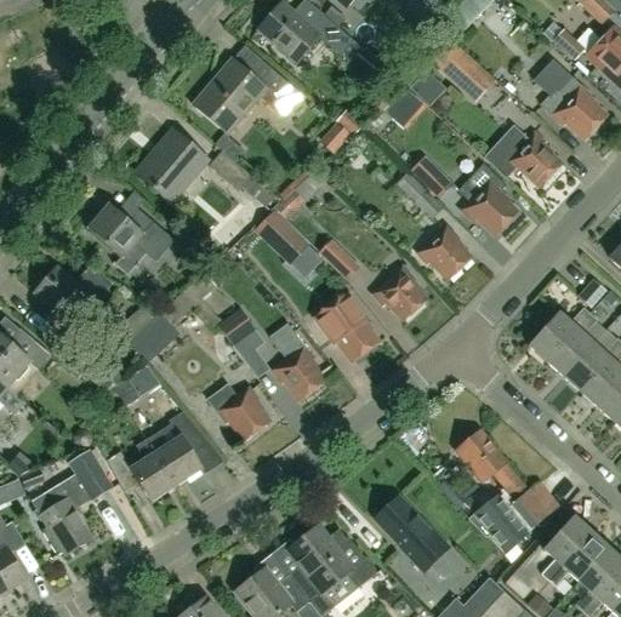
[(461,0),(439,23),(450,34),(483,0),(461,0)]
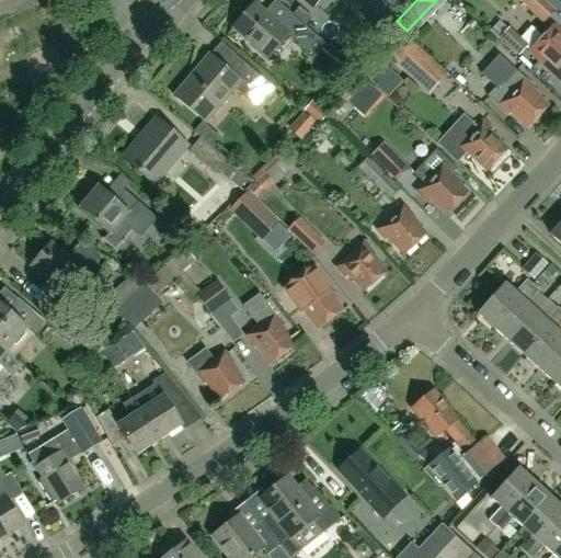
[(553,8),(545,0),(519,0),(542,22),(554,9),(553,8)]
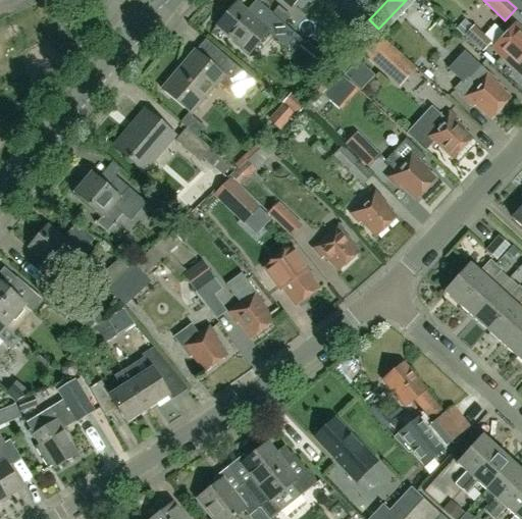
[(507,0),(515,7),(516,8),(521,1),(521,0),(507,0)]
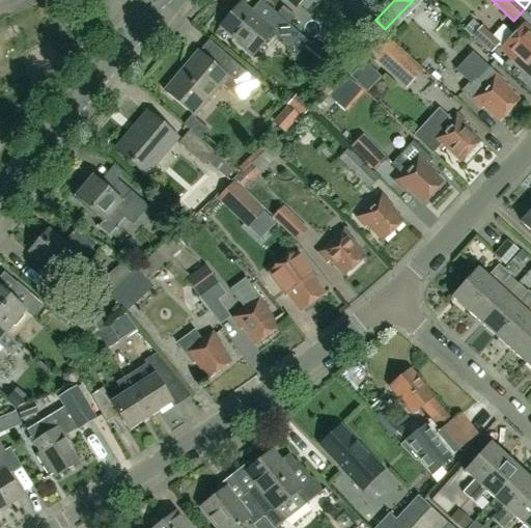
[(239,1),(220,25),(253,52),(272,29),(290,46),(302,33),(277,11),(267,24),(239,1)]
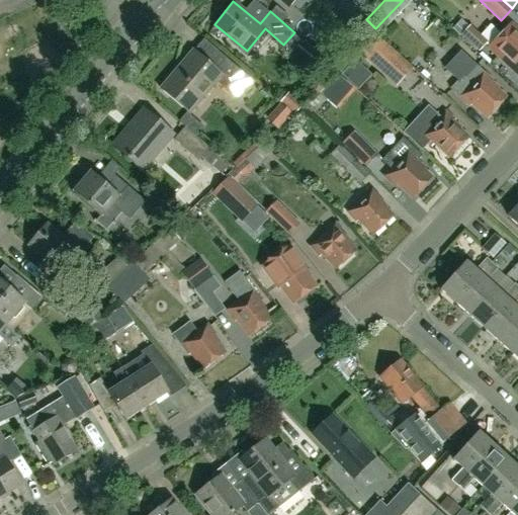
[(270,9),(282,20),(287,15),(275,4),(270,9)]
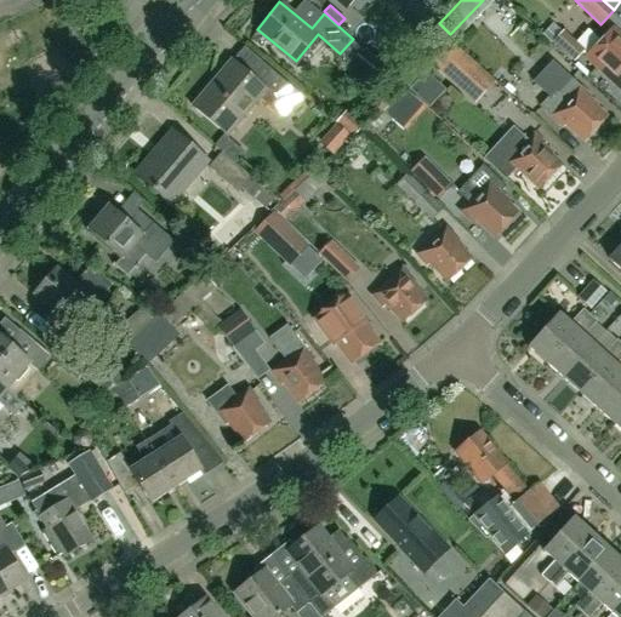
[(620,33),(613,26),(602,38),(587,26),(575,39),(563,28),(552,40),(573,61),(581,52),(607,75),(609,73),(620,84),(620,33)]
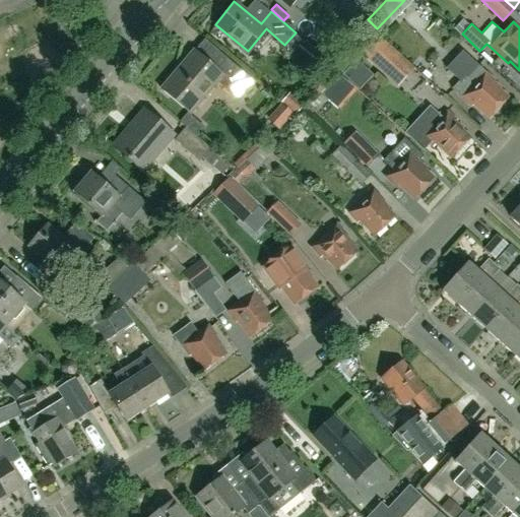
[(356,50),(397,86),(414,67),(374,30),(356,50)]
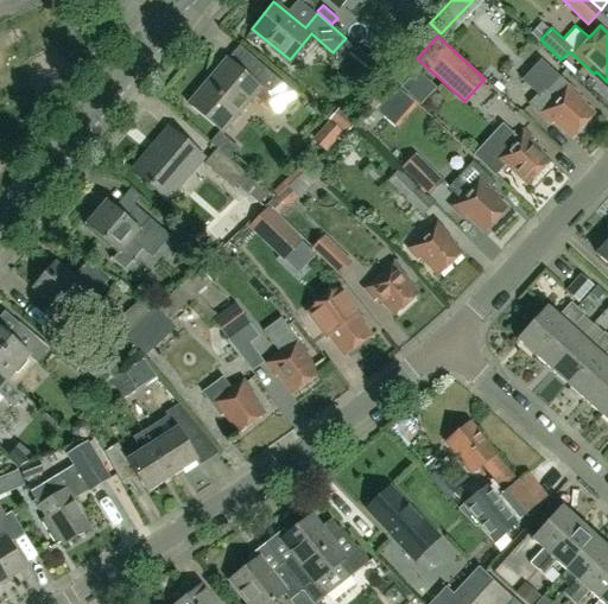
[(386,68),(400,81),(415,65),(400,52),(386,68)]
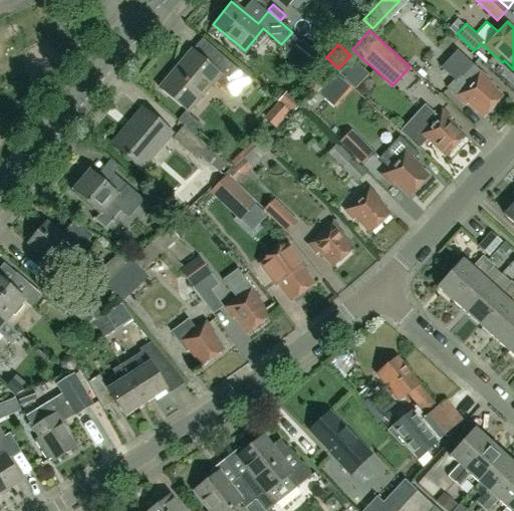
[(217,47),(205,60),(192,49),(161,84),(188,107),(213,77),(237,98),(253,79),(217,47)]
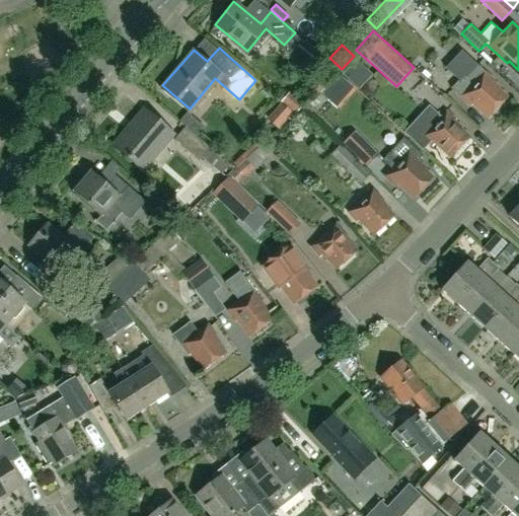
[(491,79),(492,78),(475,63),(464,74),(463,73),(451,86),(469,103),(471,101),(488,116),(506,95),(497,87),(498,85),(491,79)]
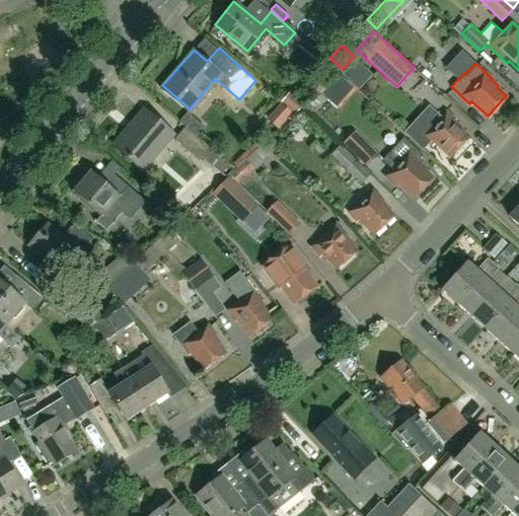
[(304,101),(290,89),(281,100),(295,113),(304,101)]
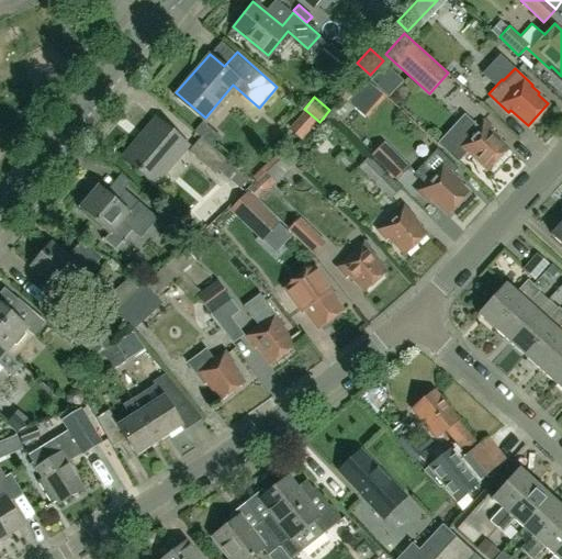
[(301,138),(317,121),(304,110),(289,127),(301,138)]
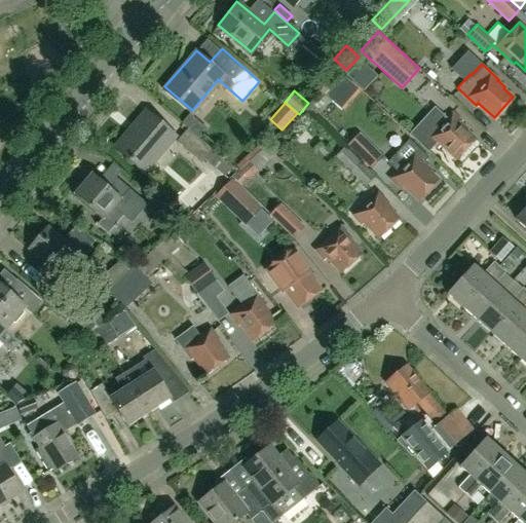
[(451,111),(447,116),(435,105),(409,132),(428,150),(435,143),(438,146),(440,143),(456,158),(476,138),(465,128),(467,127),(459,120),(461,119),(451,111)]
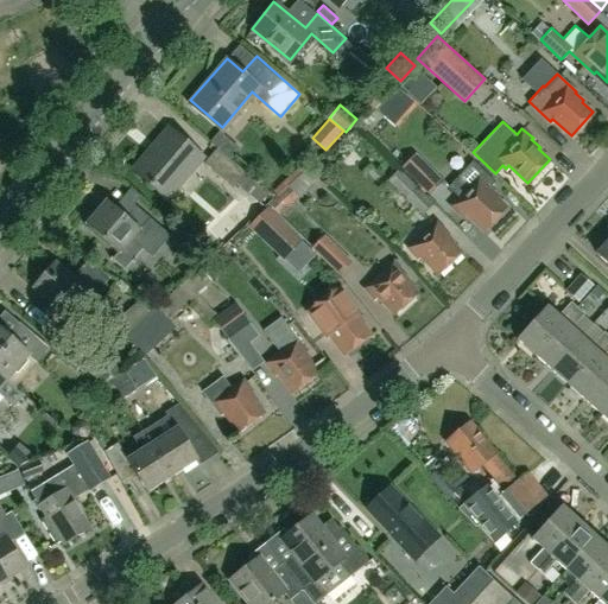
[(202,156),(168,127),(133,169),(168,197),(202,156)]
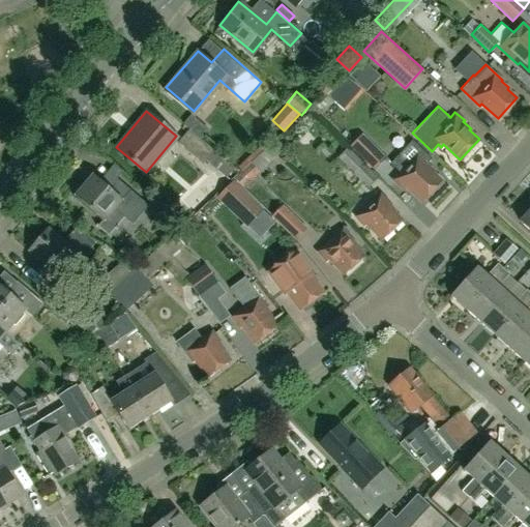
[(206,159),(229,179),(238,169),(201,138),(205,133),(194,123),(190,127),(189,126),(177,141),(203,163),(206,159)]
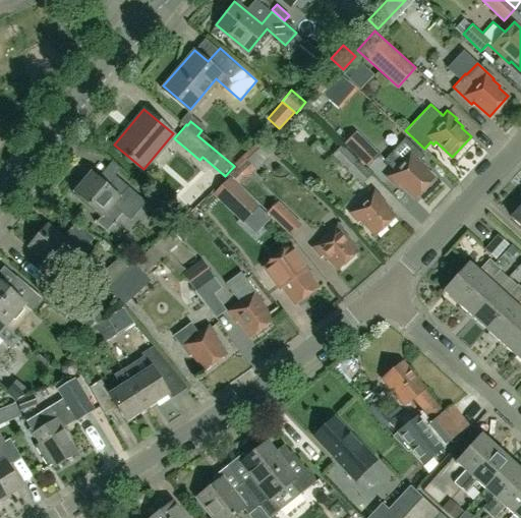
[(380,154),(356,129),(344,141),(367,166),(380,154)]
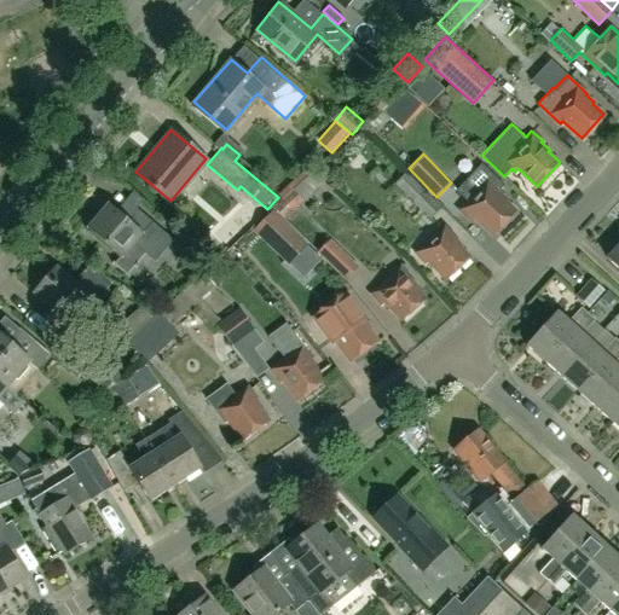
[(327,156),(314,168),(320,174),(334,163),(327,156)]
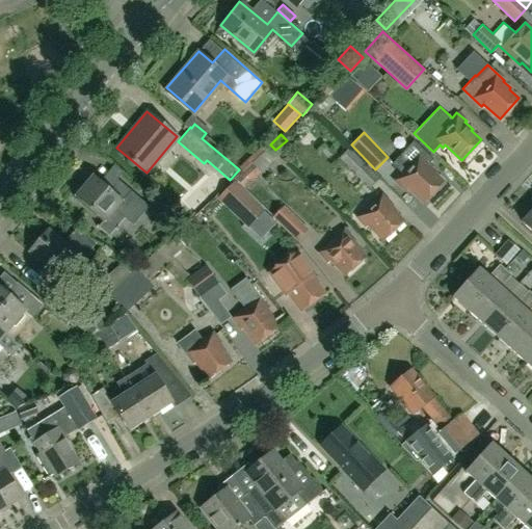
[(391,162),(400,172),(394,179),(404,188),(406,186),(423,201),(443,180),(434,169),(427,163),(433,157),(414,138),(391,162)]
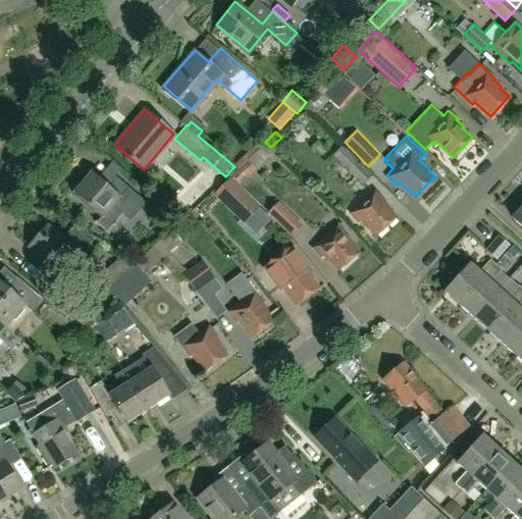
[(264,143),(255,151),(262,159),(271,151),(264,143)]
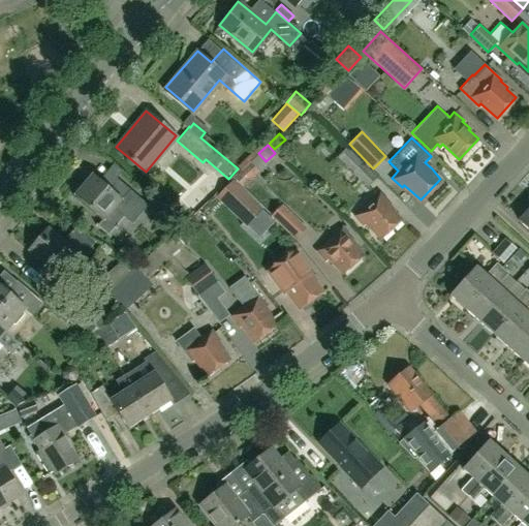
[(377,176),(347,146),(337,155),(368,185),(377,176)]
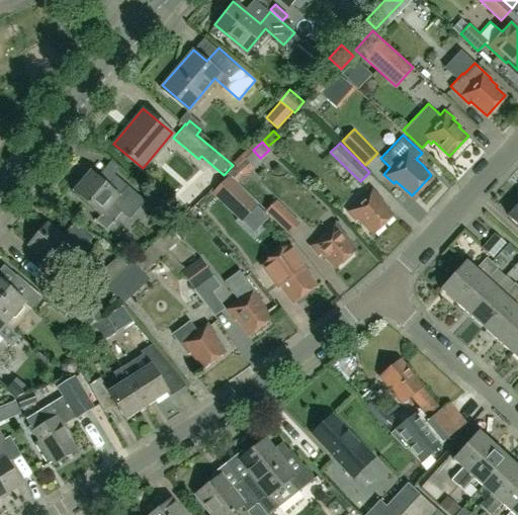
[(236,181),(251,167),(244,158),(228,172),(236,181)]
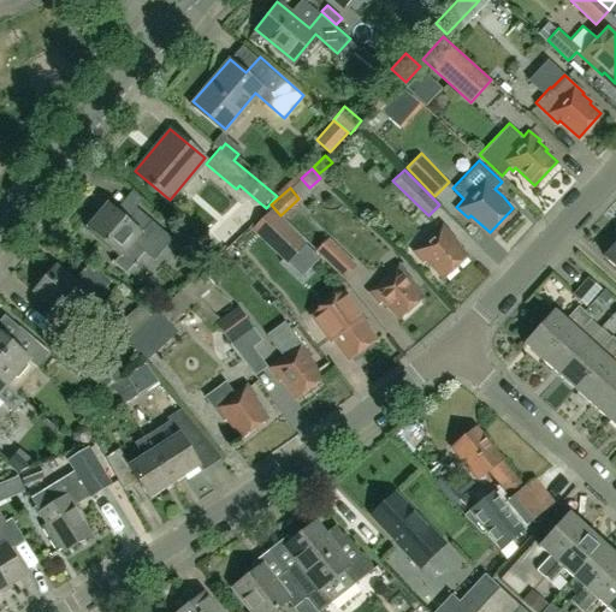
[(86,226),(119,255),(113,262),(126,272),(144,250),(154,259),(172,237),(143,212),(132,224),(107,202),(86,226)]
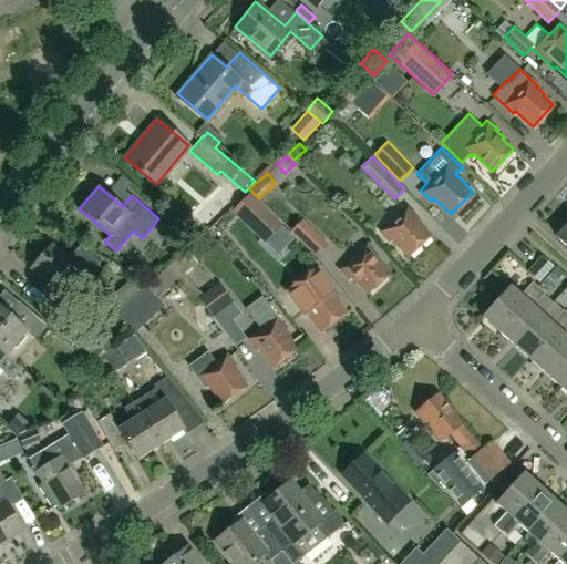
[(232,211),(264,242),(282,222),(249,191),(232,211)]
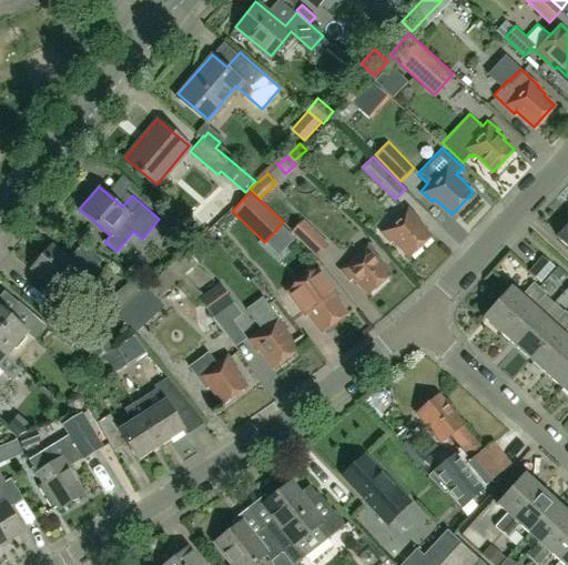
[(416,215),(406,204),(379,230),(389,241),(392,239),(407,255),(429,235),(421,225),(422,224),(415,217),(416,215)]
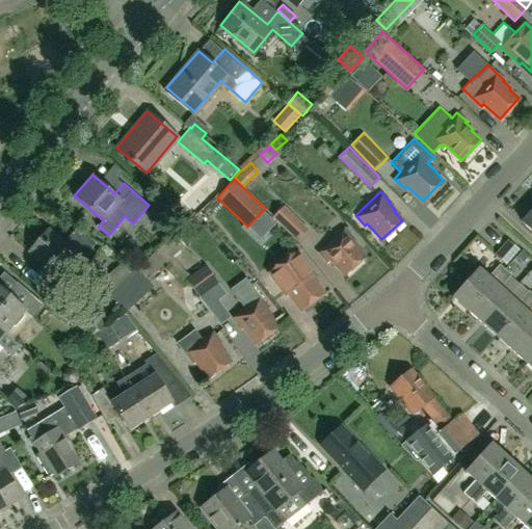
[(308,227),(284,205),(273,216),(296,238),(308,227)]
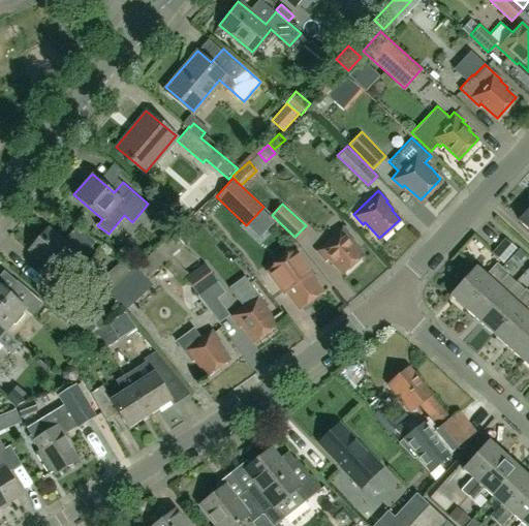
[(528,208),(519,220),(528,228),(528,208)]
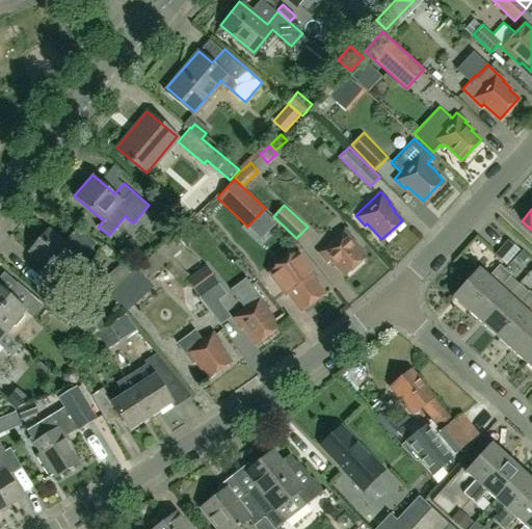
[(77,226),(63,242),(48,228),(28,250),(61,279),(80,257),(84,260),(94,248),(89,245),(95,240),(77,226)]
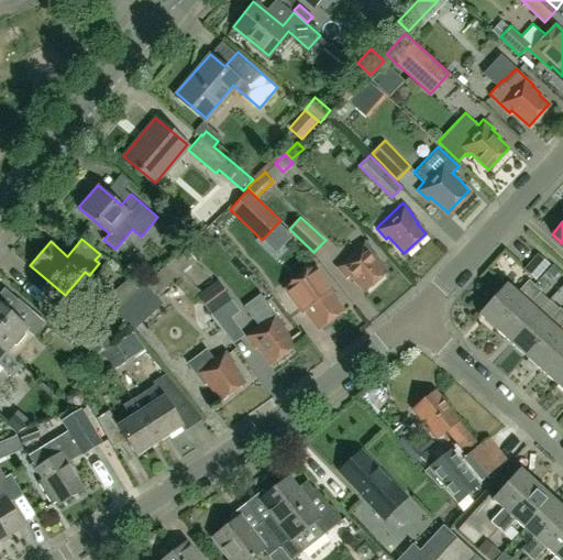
[(373,251),(363,240),(337,265),(346,276),(349,274),(364,291),(386,271),(377,261),(378,260),(372,252),(373,251)]
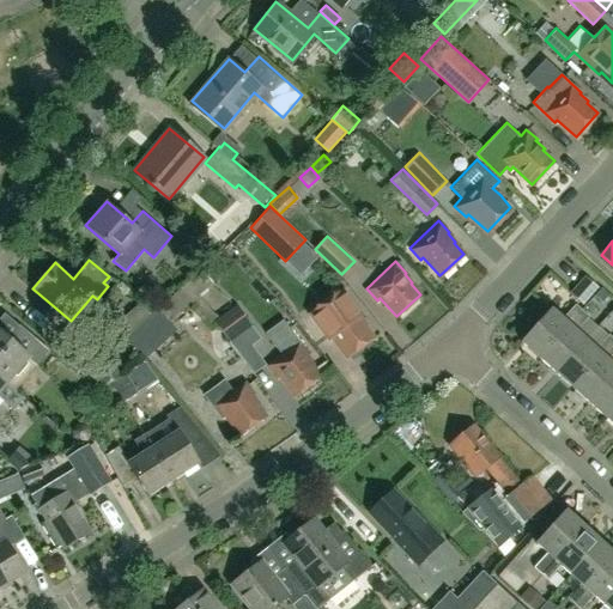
[(180,290),(189,300),(210,324),(214,320),(219,316),(200,293),(214,281),(204,268),(180,290)]
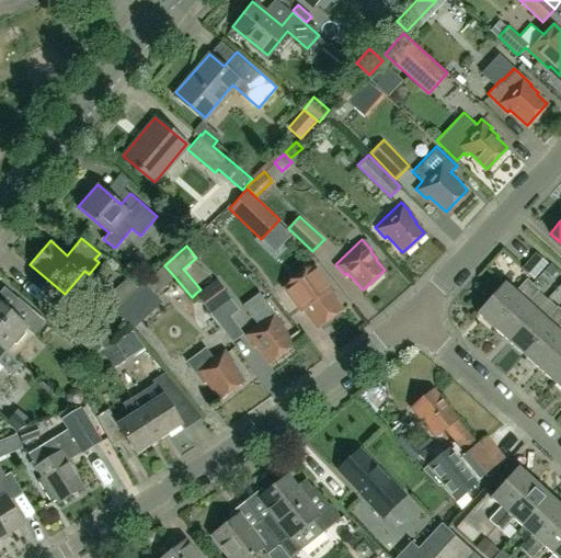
[(534,279),(547,262),(535,252),(522,269),(534,279)]
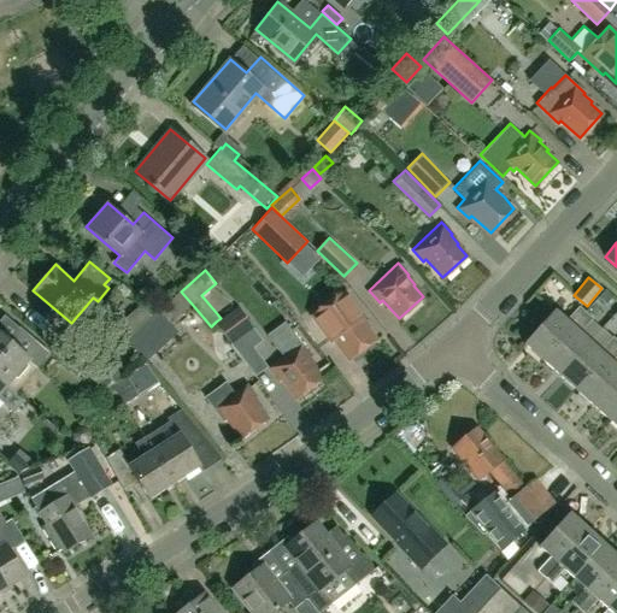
[(616,299),(616,296),(605,287),(598,295),(611,306),(616,299)]
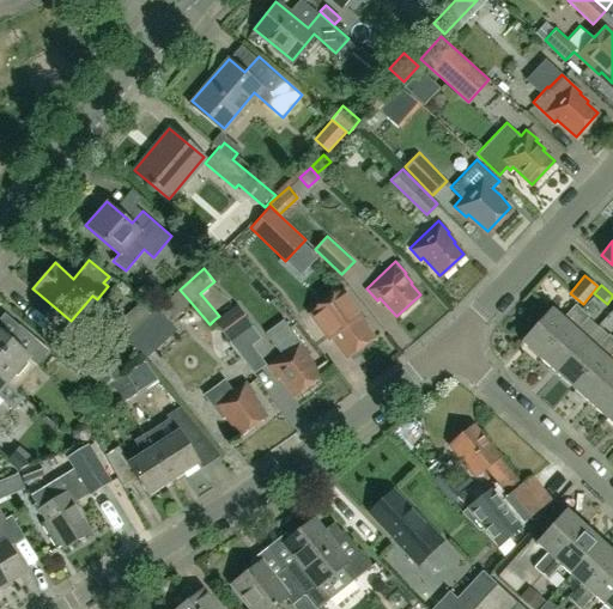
[(309,311),(320,326),(328,338),(331,335),(346,355),(372,336),(364,324),(365,323),(358,315),(360,312),(352,300),(341,287),(309,311)]
